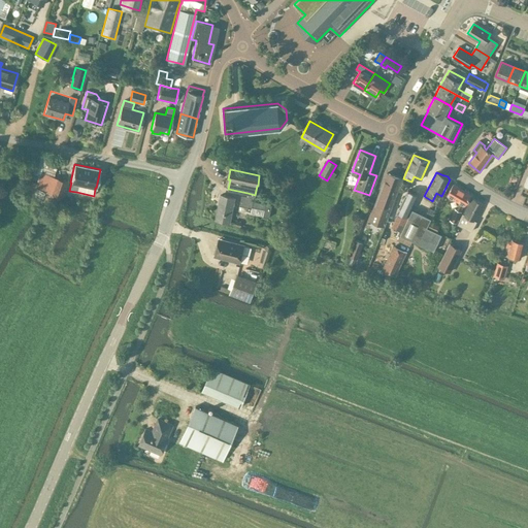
[(60,206),(67,183),(60,179),(42,173),(40,178),(36,191),(42,193),(40,201),(60,206)]
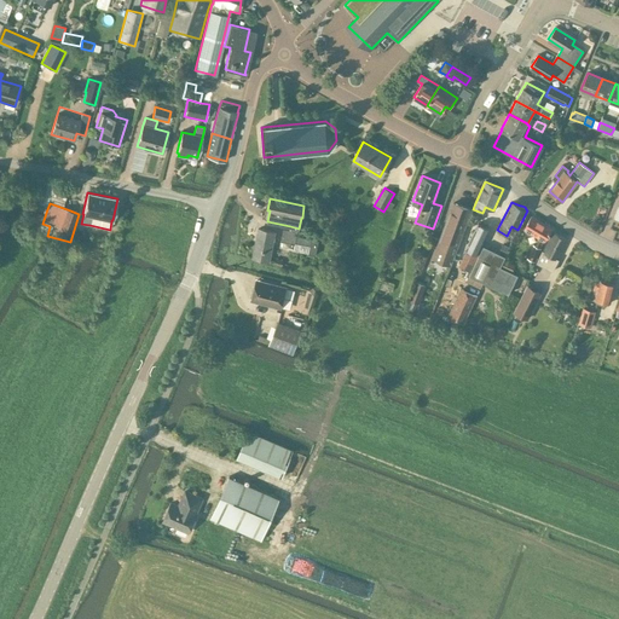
[(433,259),(449,265),(451,265),(472,209),(453,203),(433,259)]
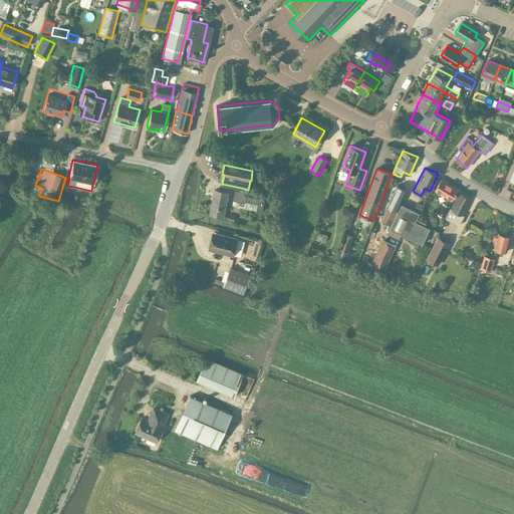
[(441,180),(435,191),(452,201),(458,190),(456,188),(456,187),(453,185),(452,186),(441,180)]
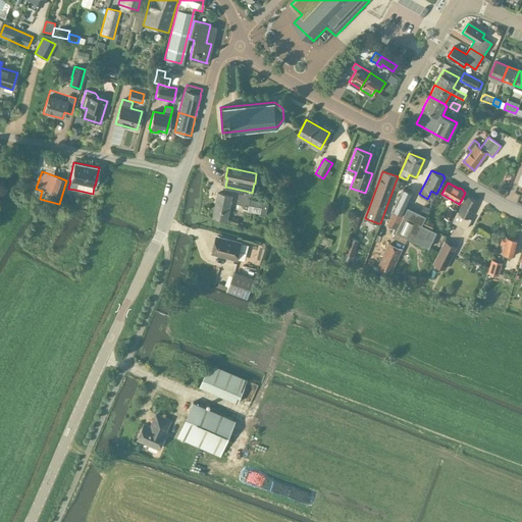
[(403,189),(393,210),(394,210),(403,214),(413,193),(403,189)]
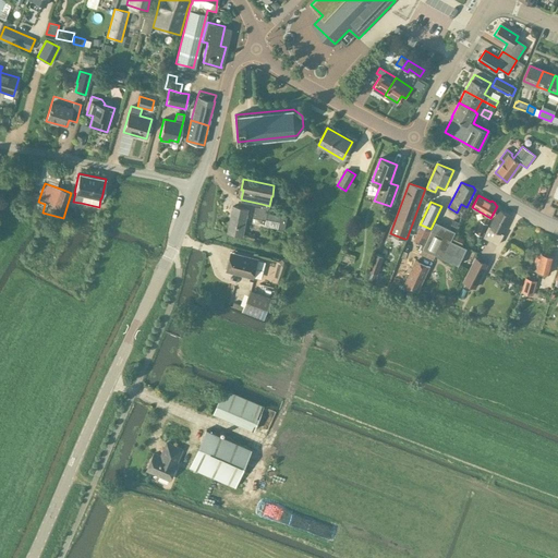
[(253,217),(266,220),(269,206),(262,204),(261,207),(255,206),(253,217)]
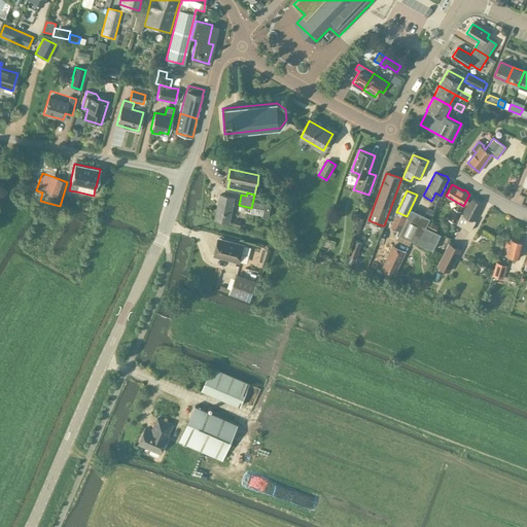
[(215,219),(230,222),(235,198),(220,195),(215,219)]
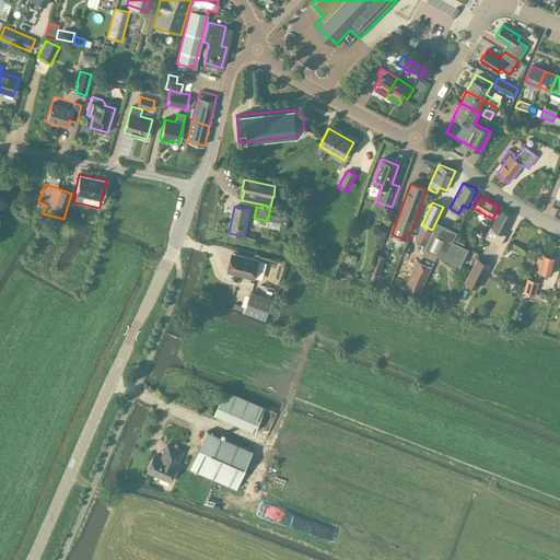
[(513,217),(501,210),(492,228),(491,228),(485,238),(500,246),(505,235),(504,234),(513,217)]
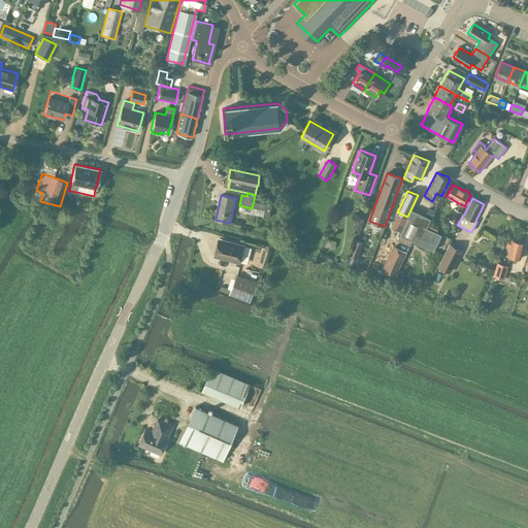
[(254,201),(253,207),(265,210),(264,216),(269,218),(272,205),(254,201)]
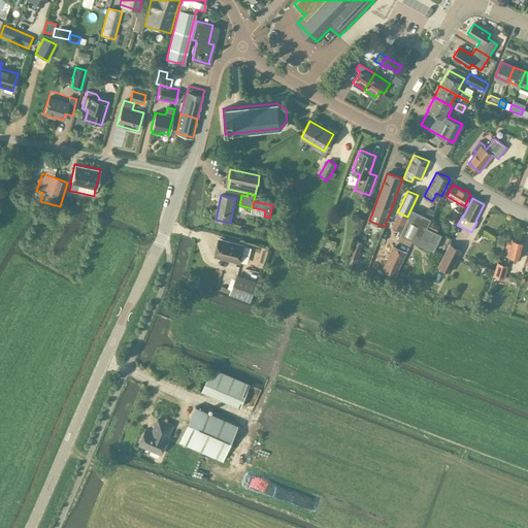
[(429,207),(425,215),(430,218),(434,210),(429,207)]
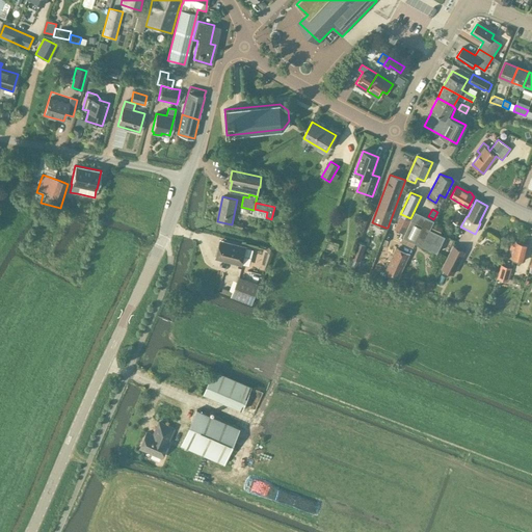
[(404,233),(403,237),(416,243),(422,245),(436,253),(445,236),(440,234),(430,229),(432,223),(434,220),(416,211),(411,219),(404,233)]
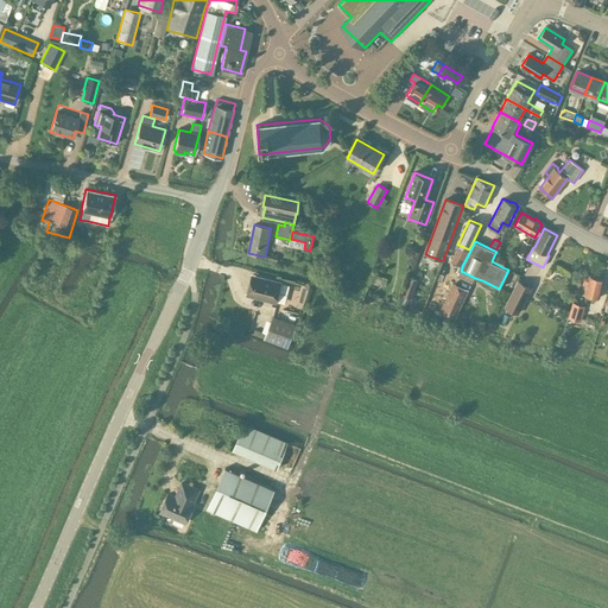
[(518,254),(526,258),(532,245),(524,241),(518,254)]
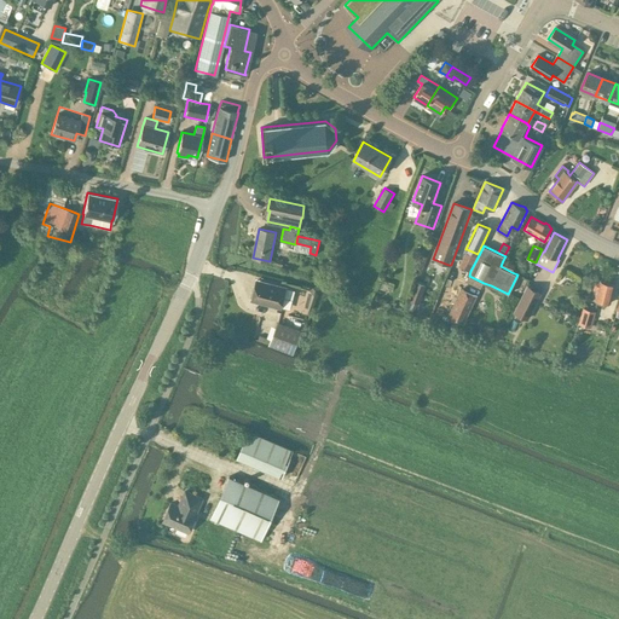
[(467,249),(460,266),(470,271),(479,255),(478,254),(467,249)]
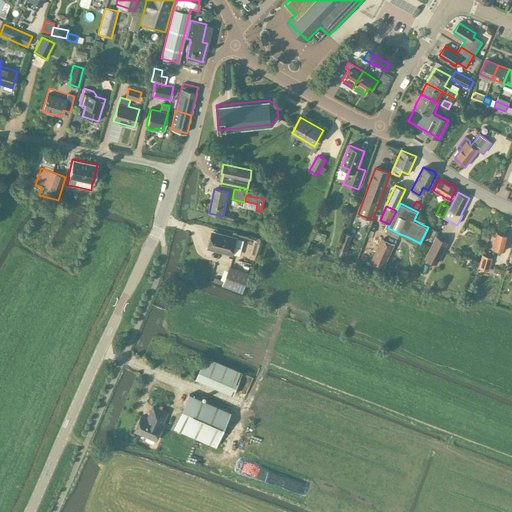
[(38,217),(36,225),(53,227),(54,220),(38,217)]
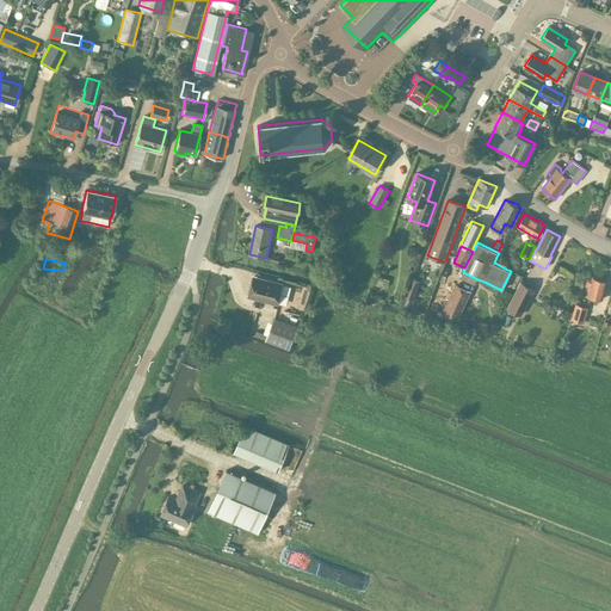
[(248,296),(277,304),(283,284),(253,276),(248,296)]
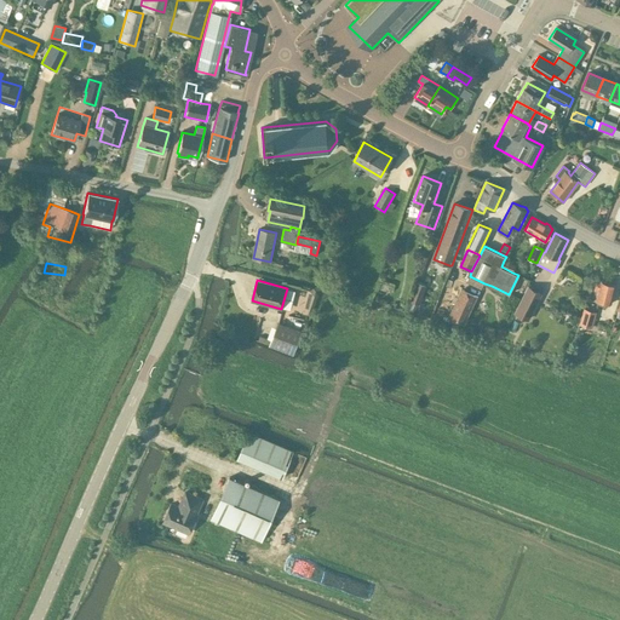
[(606,303),(610,304),(616,285),(601,280),(601,281),(597,280),(595,290),(598,291),(596,300),(597,300),(597,304),(604,306),(606,303)]
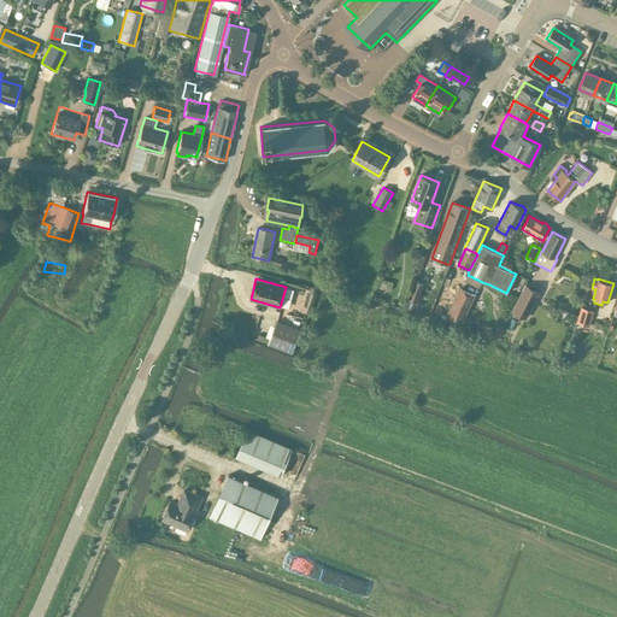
[(415,281),(407,299),(418,303),(424,285),(415,281)]
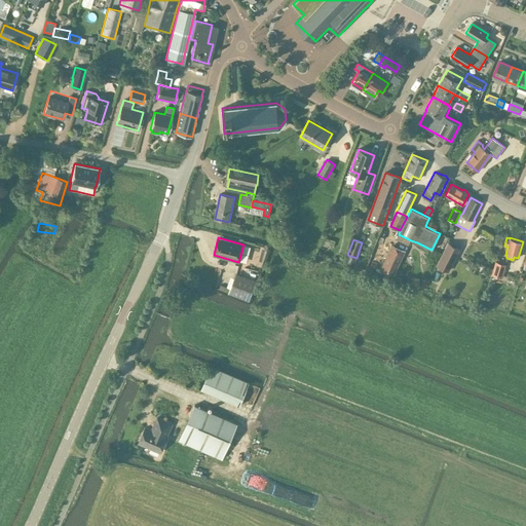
[(436,265),(437,266),(448,272),(460,249),(448,242),(436,265)]
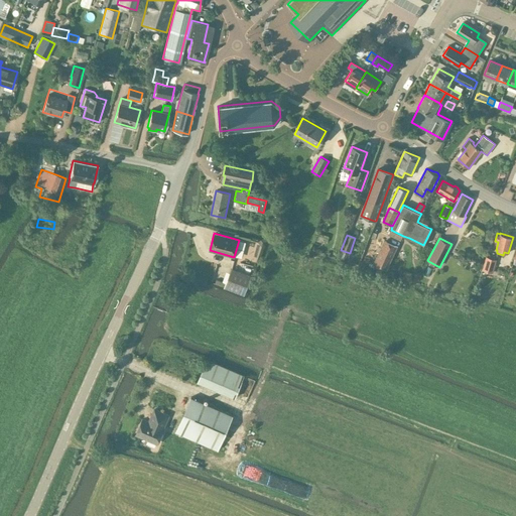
[(386,270),(398,246),(385,240),(373,264),(386,270)]
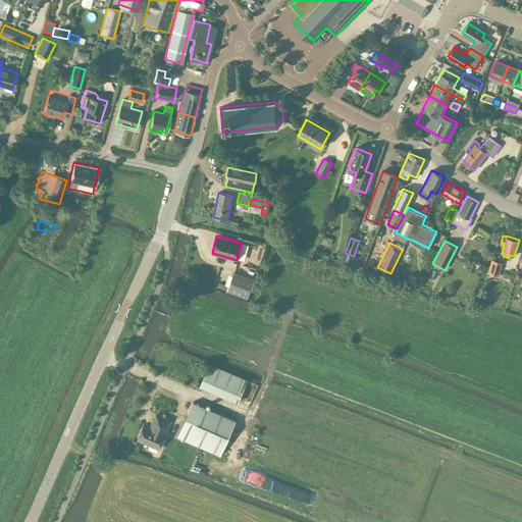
[(491,259),(487,273),(499,276),(503,262),(491,259)]
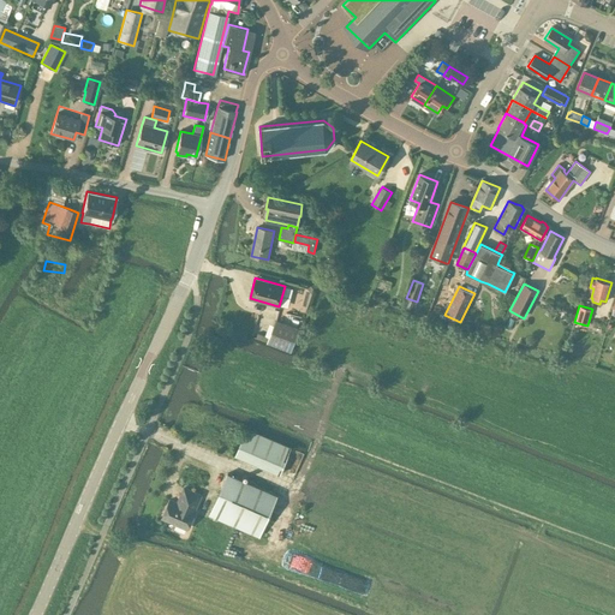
[(299,328),(275,320),(267,342),(291,352),(299,328)]
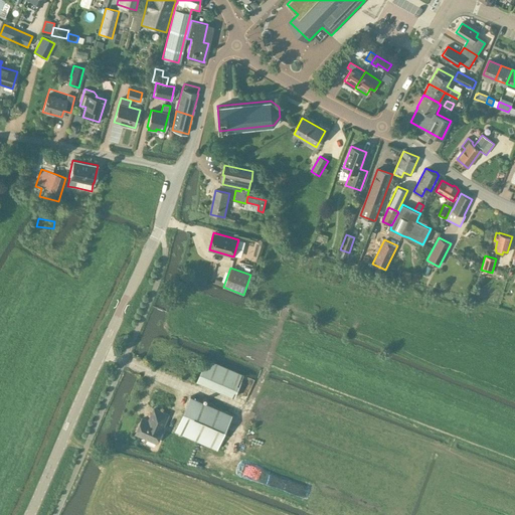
[(197,381),(233,397),(243,374),(206,359),(197,381)]
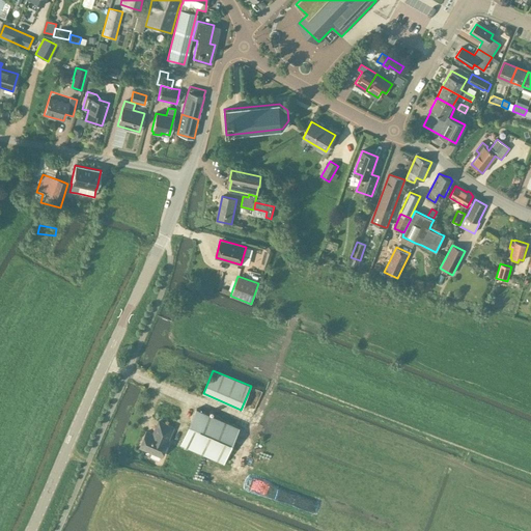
[(224,463),(240,427),(196,409),(180,444),(224,463)]
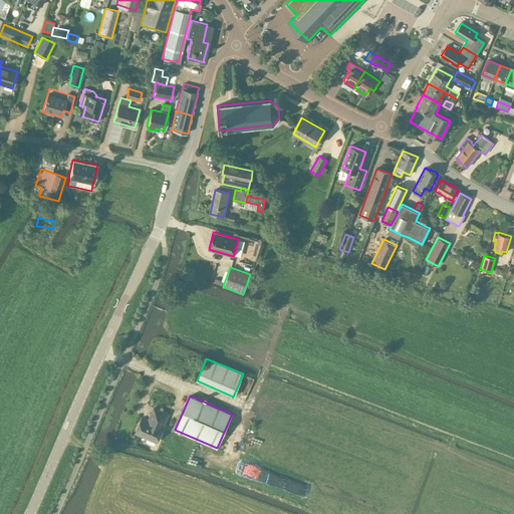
[(142,418),(136,433),(157,442),(163,427),(162,427),(168,414),(154,408),(149,421),(142,418)]
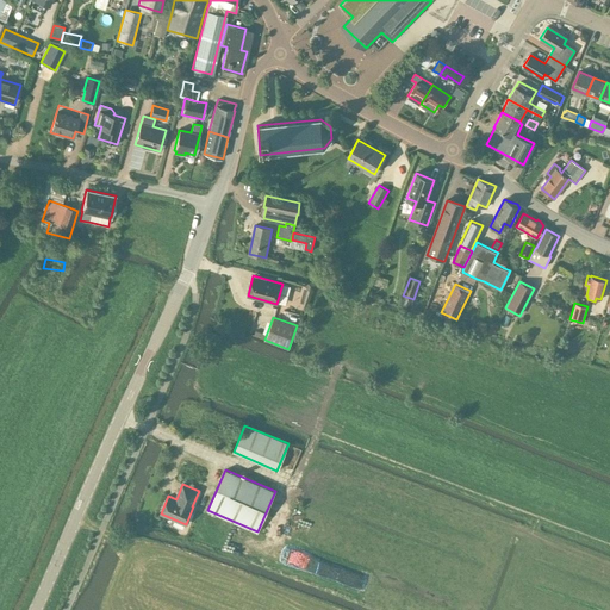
[(336,579),(340,568),(323,562),(319,573),(336,579)]
